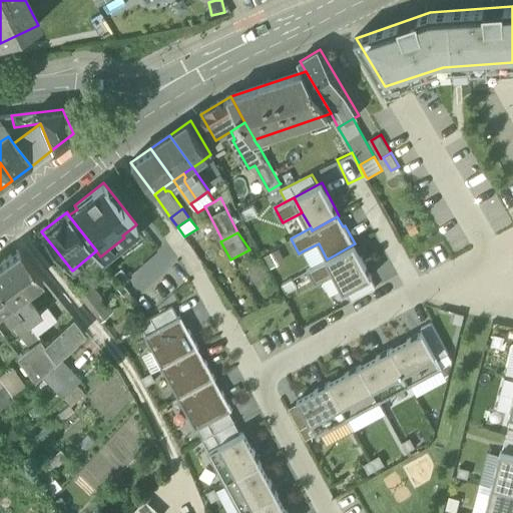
[(304,250),(313,267),(327,260),(319,243),(304,250)]
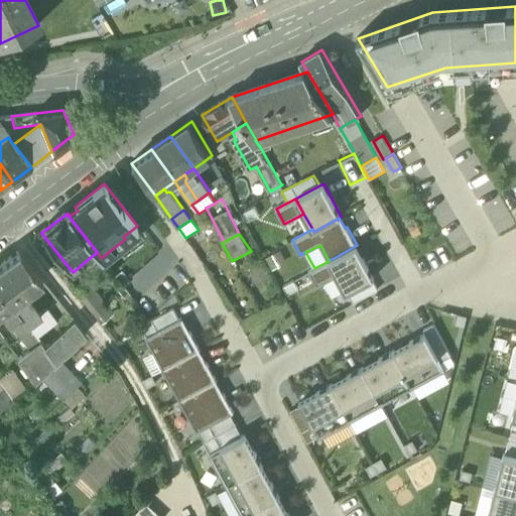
[(329,261),(337,275),(347,293),(348,293),(373,279),(374,278),(357,245),(329,261)]
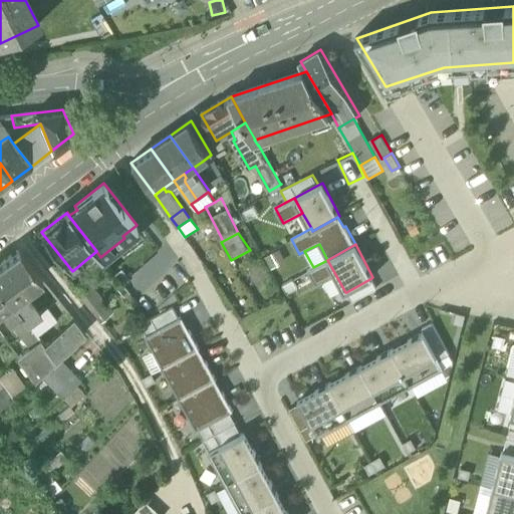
[(286,261),(280,248),(265,256),(272,268),(286,261)]
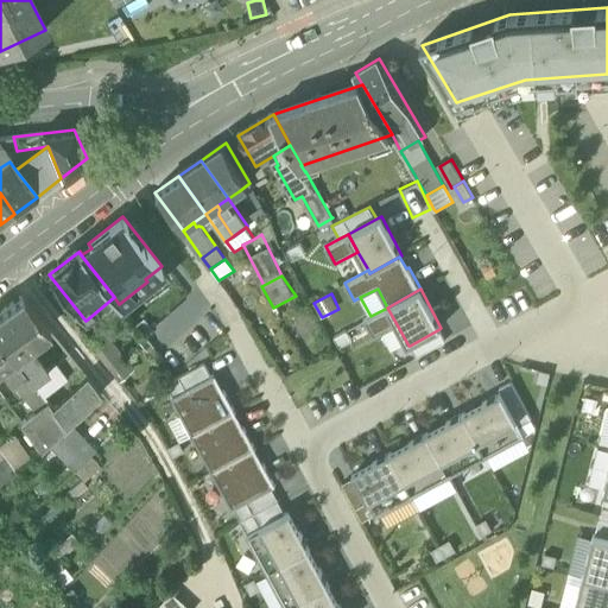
[(21,296),(13,302),(39,337),(50,329),(21,295),(21,296)]
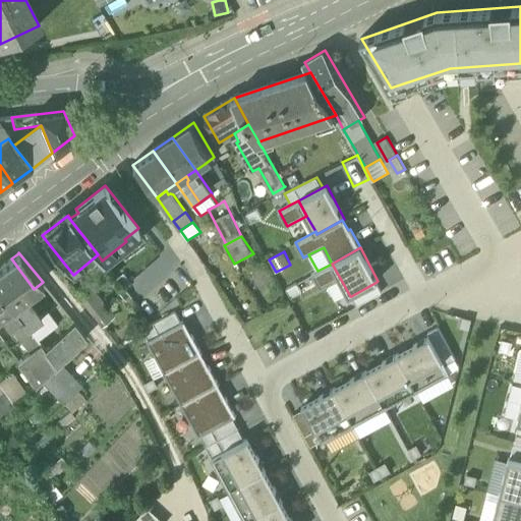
[(24,295),(34,289),(11,258),(0,266),(0,288),(11,304),(22,319),(29,328),(42,319),(41,317),(24,295)]
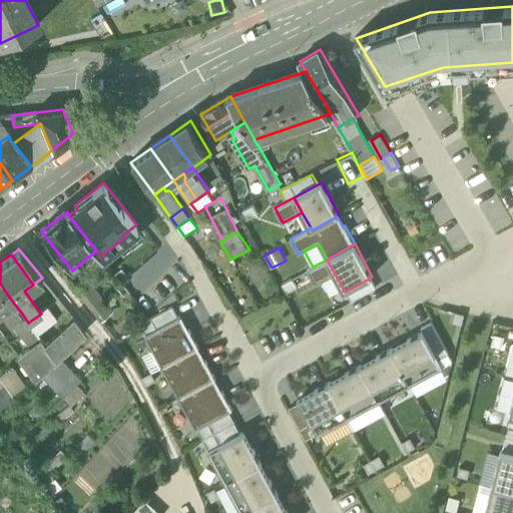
[(335,274),(327,260),(313,267),(308,269),(316,285),(335,274)]
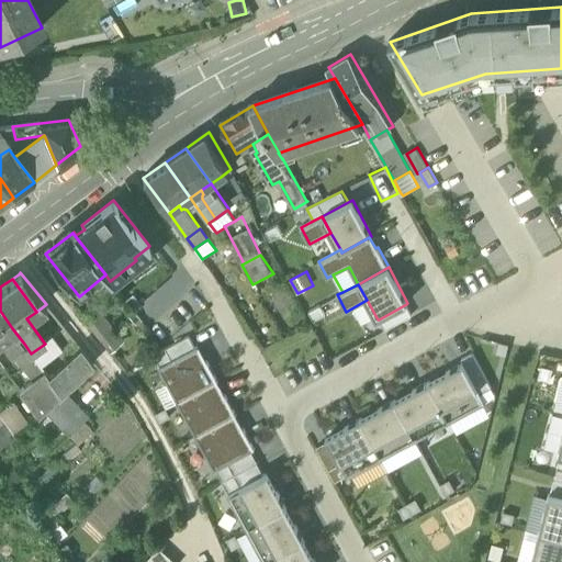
[(80,313),(100,338),(111,328),(92,304),(80,313)]
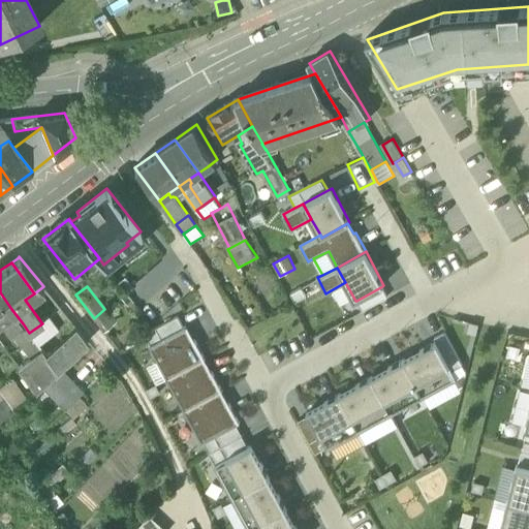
[(356,301),(363,311),(389,298),(382,286),(356,301)]
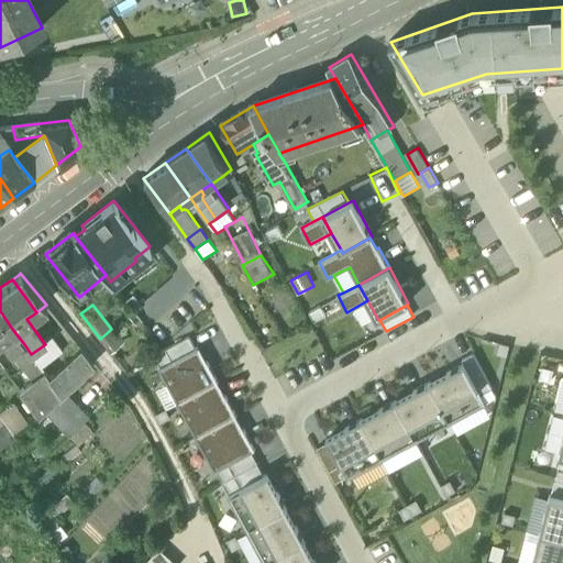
[(3,343),(11,354),(24,344),(12,329),(0,311),(0,337),(2,335),(3,343)]
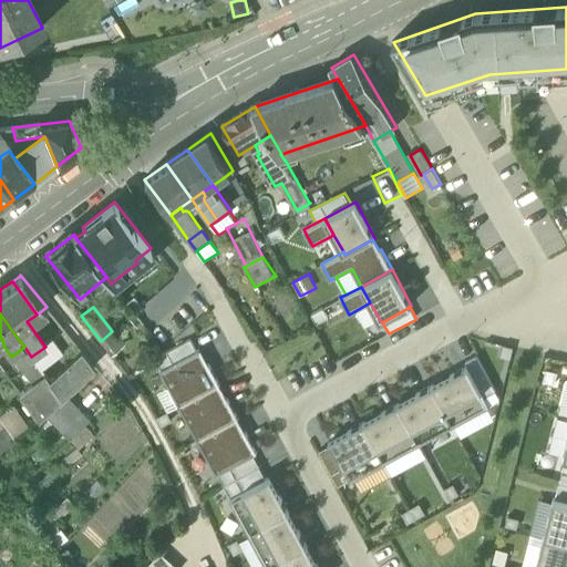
[(124,346),(112,331),(101,341),(113,356),(124,346)]
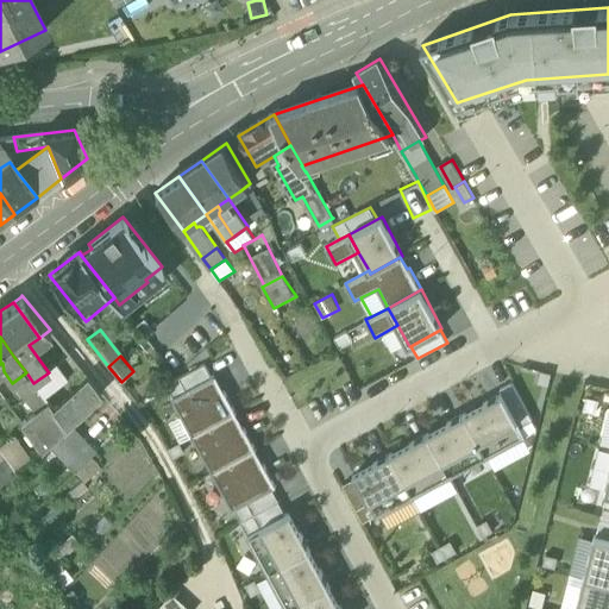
[(168,384),(175,397),(212,377),(206,364),(168,384)]
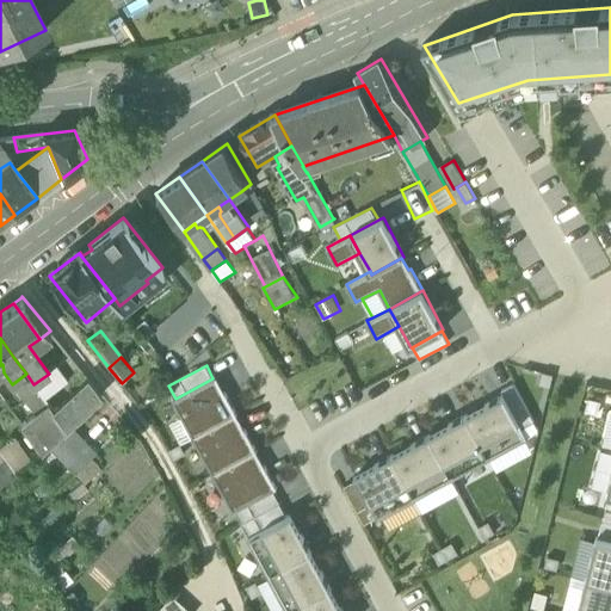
[(56,366),(48,372),(49,374),(34,384),(44,399),(68,382),(56,366)]
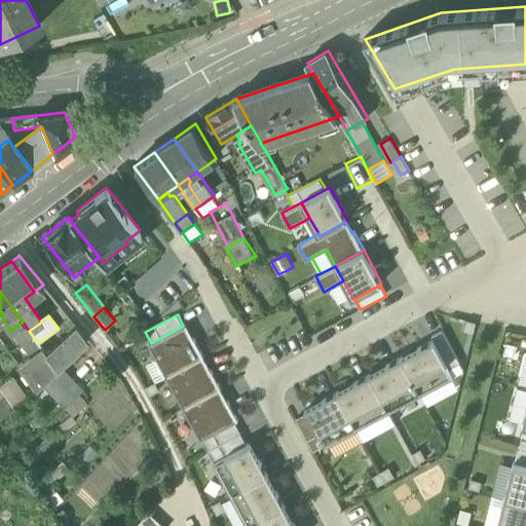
[(38,343),(29,331),(23,322),(10,331),(32,357),(19,367),(36,389),(42,383),(58,369),(45,353),(38,343)]
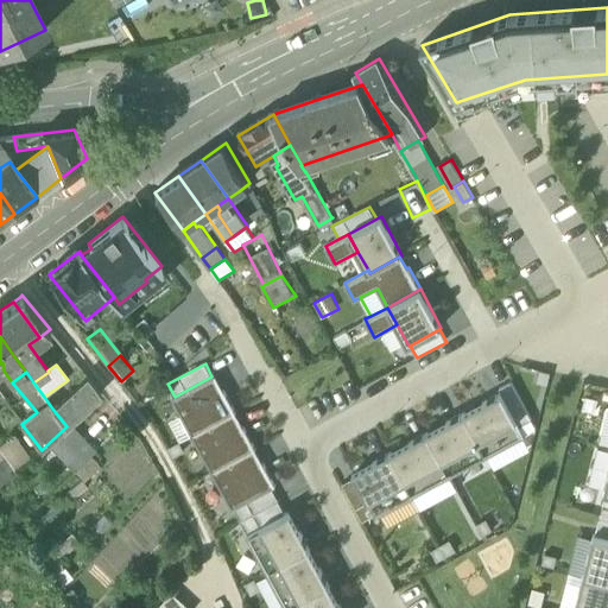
[(182,415),(192,435),(236,412),(225,390),(223,391),(214,375),(211,377),(175,397),(172,397),(182,415)]
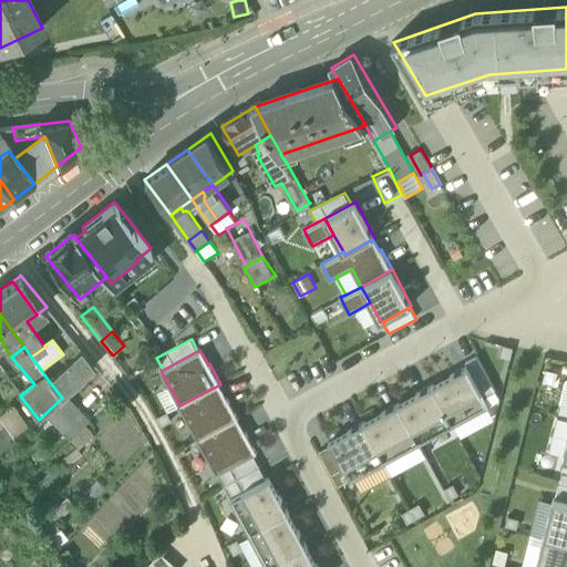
[(49,381),(62,398),(64,395),(94,368),(81,351),(49,381)]
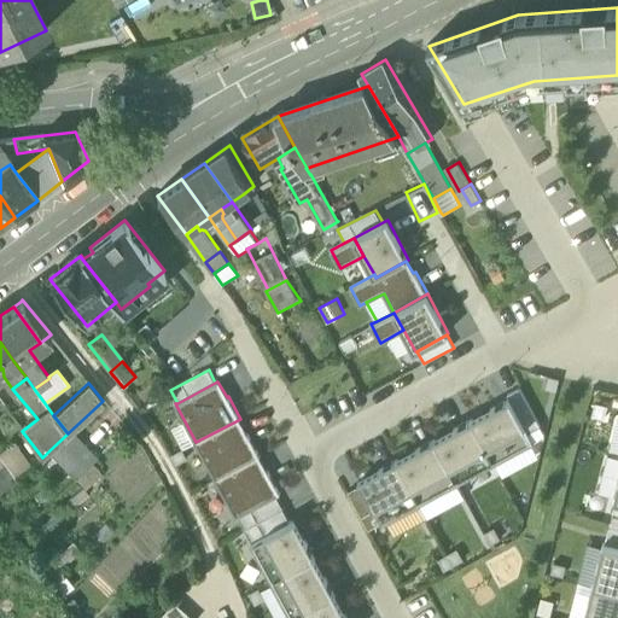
[(511,400),(522,420),(535,414),(520,388),(508,395),(511,400)]
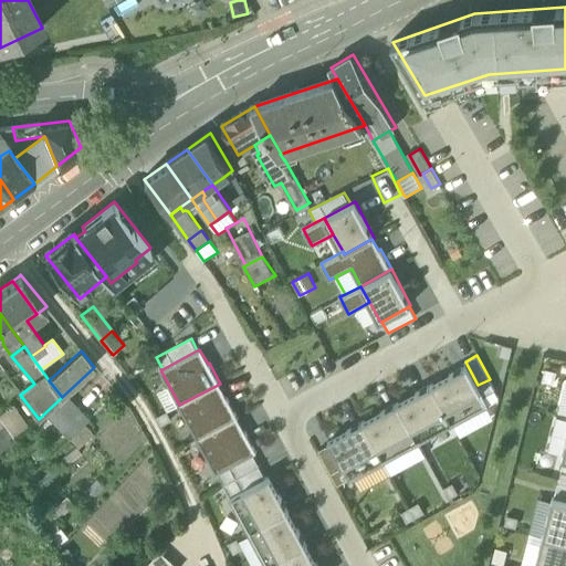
[(468,366),(432,385),(454,425),(488,407),(490,406),(484,397),(478,385),(468,366)]
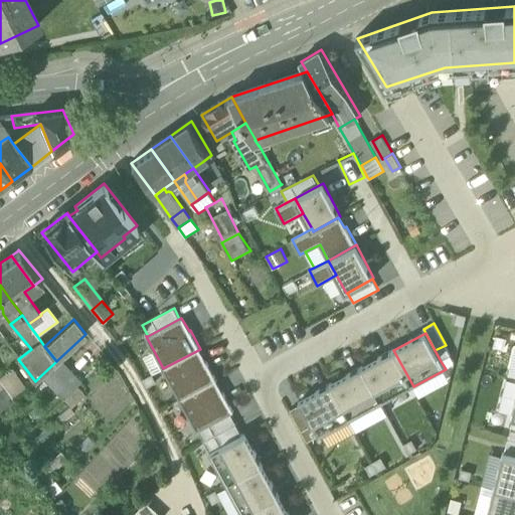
[(452,355),(446,345),(435,350),(441,361),(452,355)]
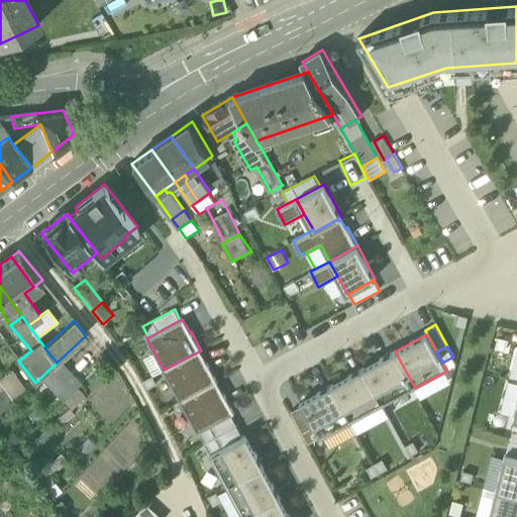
[(164,370),(181,401),(218,381),(208,363),(206,364),(200,351),(202,350),(201,350),(164,370)]
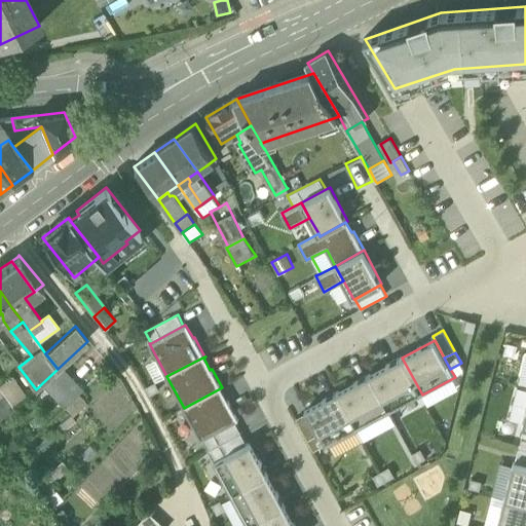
[(402,358),(370,374),(390,412),(422,395),(402,358)]
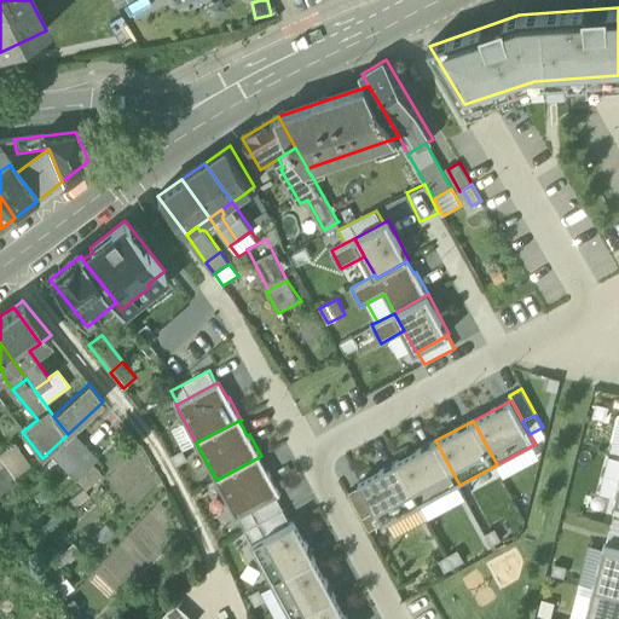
[(196,443),(185,422),(173,429),(184,450),(196,443)]
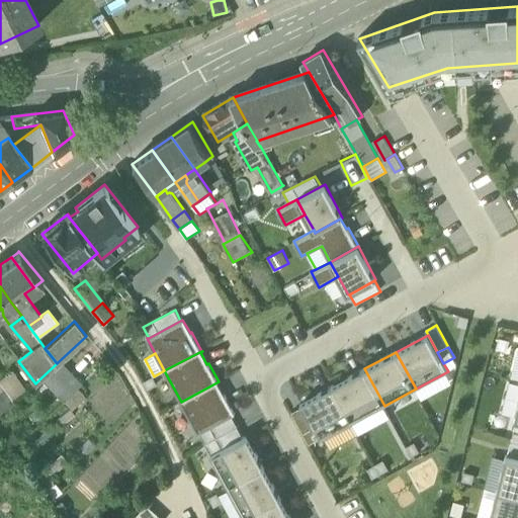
[(58,395),(75,378),(59,361),(57,363),(41,377),(58,395)]
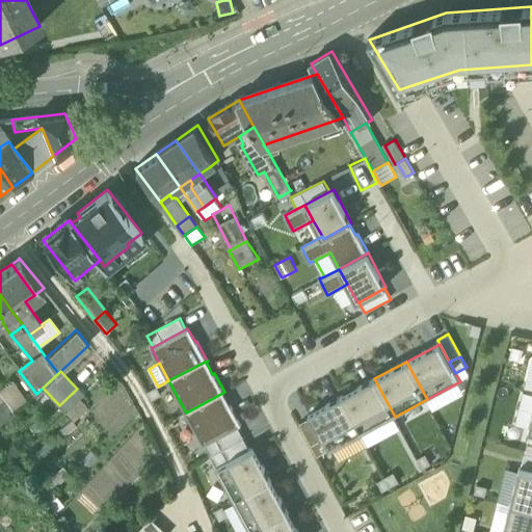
[(374,378),(342,396),(363,433),(395,417),(374,378)]
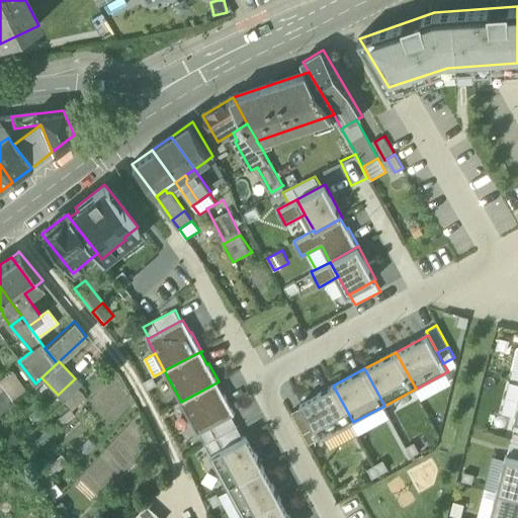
[(0,383),(4,390),(13,401),(27,391),(13,370),(0,378),(0,383)]
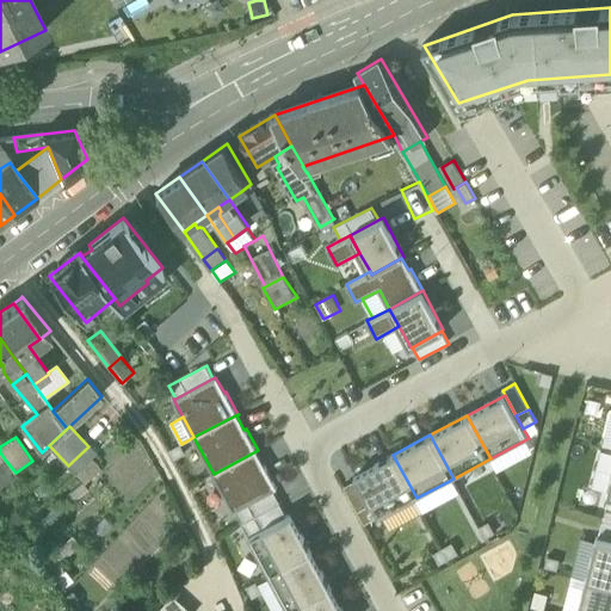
[(526,439),(491,458),(498,471),(534,452),(526,439)]
